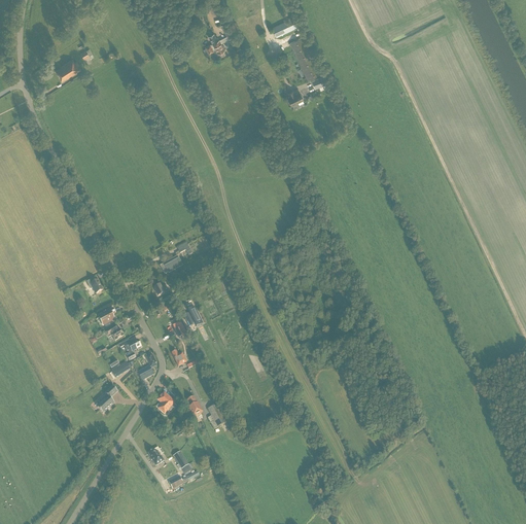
[(276,34),(299,23),(294,13),(272,25),(276,34)]
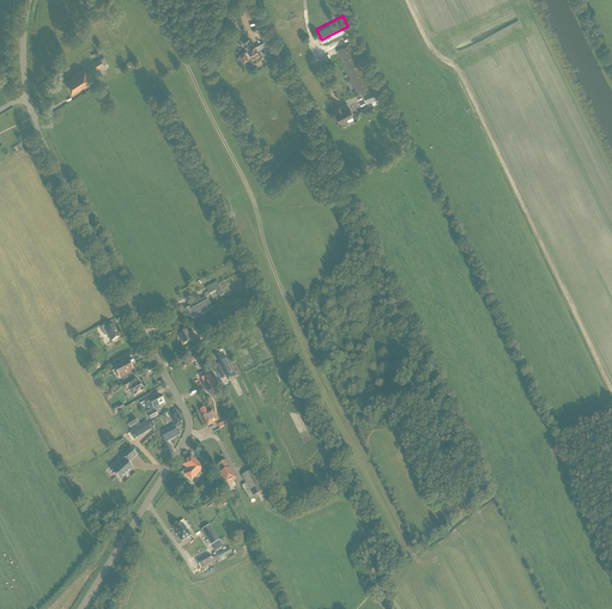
[(261,55),(256,47),(272,38),(264,22),(256,26),(262,38),(252,44),(248,36),(243,40),(247,48),(244,49),(244,48),(238,50),(242,59),(248,55),(247,55),(250,53),(254,59),(261,55)]
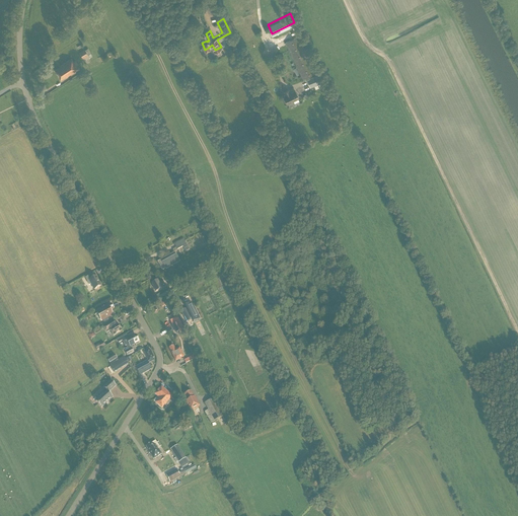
[(303,76),(315,69),(297,33),(285,40),(303,76)]
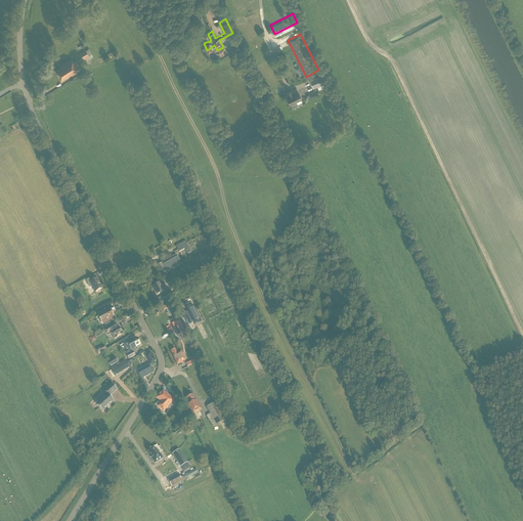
[(83,55),(88,52),(85,47),(80,50),(83,55)]
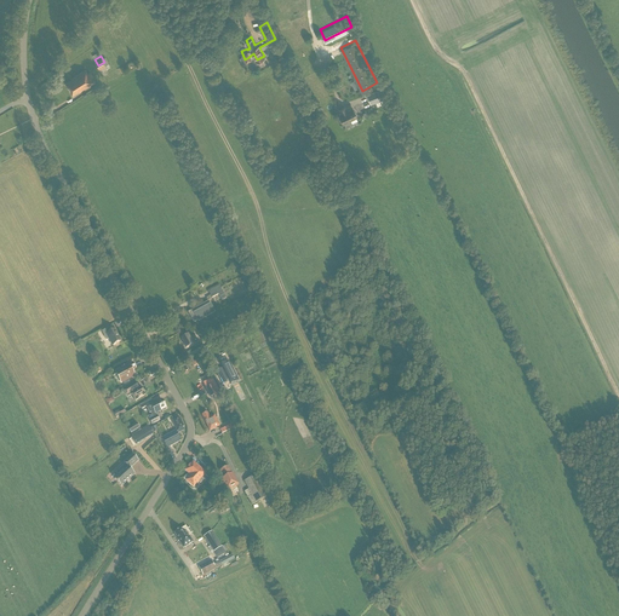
[(78,88),(93,79),(89,70),(87,70),(85,67),(69,75),(70,76),(64,80),(72,91),(76,87),(78,88)]
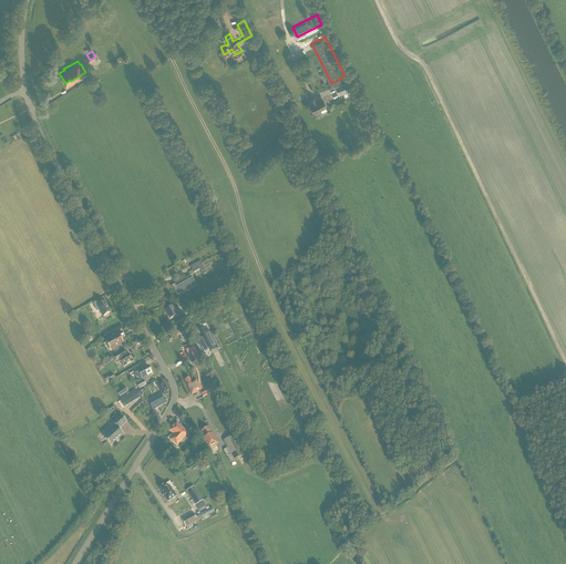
[(338,92),(350,86),(347,79),(335,84),(338,92)]
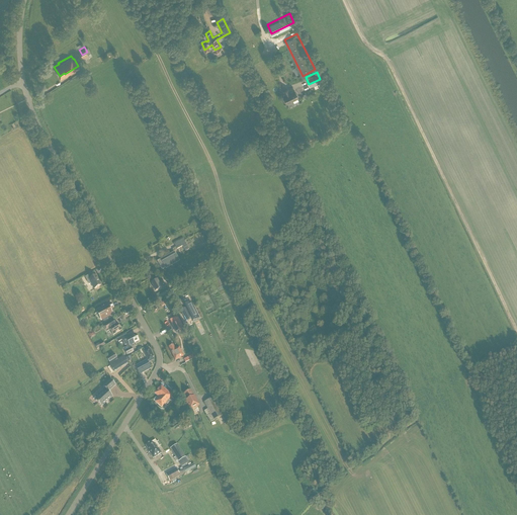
[(285,99),(285,101),(297,95),(293,87),(288,90),(287,86),(282,89),(284,92),(282,93),(283,96),(282,97),(282,98),(283,100),(284,100),(285,99)]
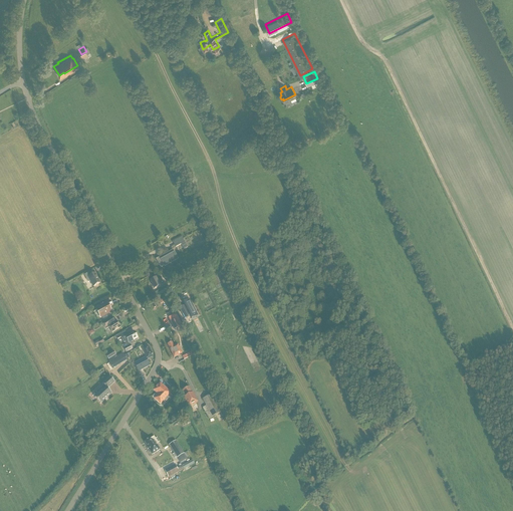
[(187,245),(181,234),(172,239),(175,244),(180,241),(183,247),(187,245)]
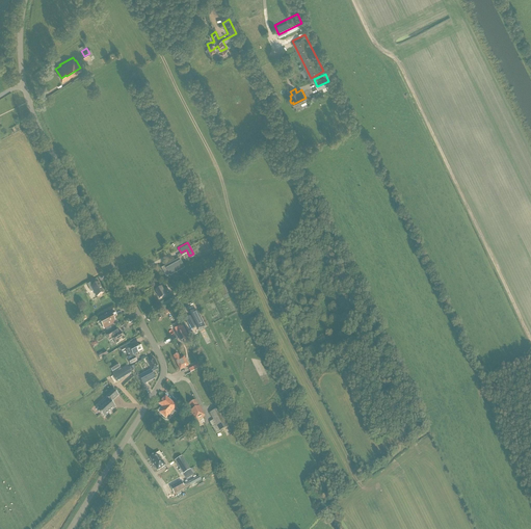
[(168,273),(183,265),(178,256),(160,265),(165,273),(168,272),(168,273)]
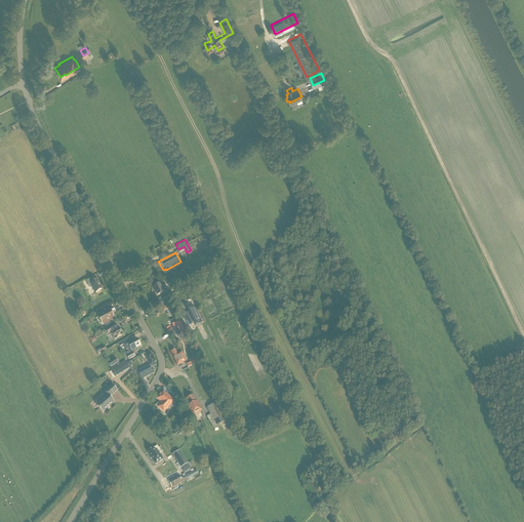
[(93,290),(102,286),(96,276),(94,277),(93,274),(85,278),(88,285),(89,285),(90,285),(93,290)]
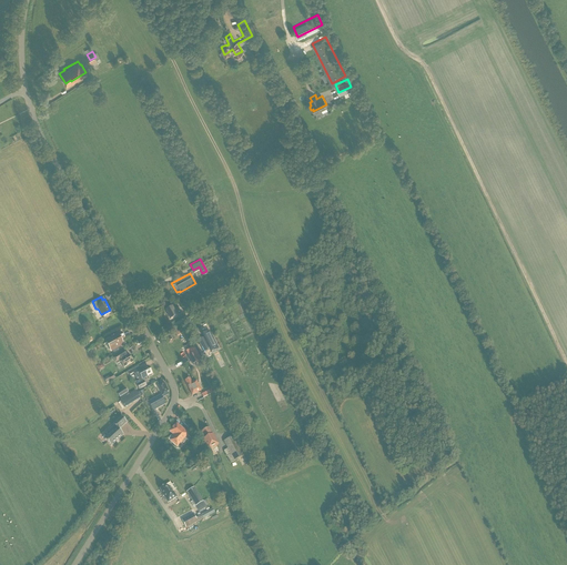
[(173,309),(178,306),(178,305),(176,305),(175,304),(172,306),(171,304),(164,308),(169,316),(175,313),(173,309)]
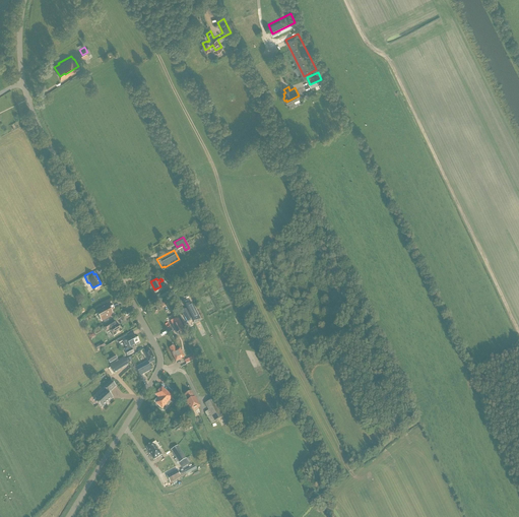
[(199,317),(190,300),(184,303),(186,307),(184,308),(184,306),(180,309),(186,320),(190,318),(189,317),(190,316),(192,320),(199,317)]
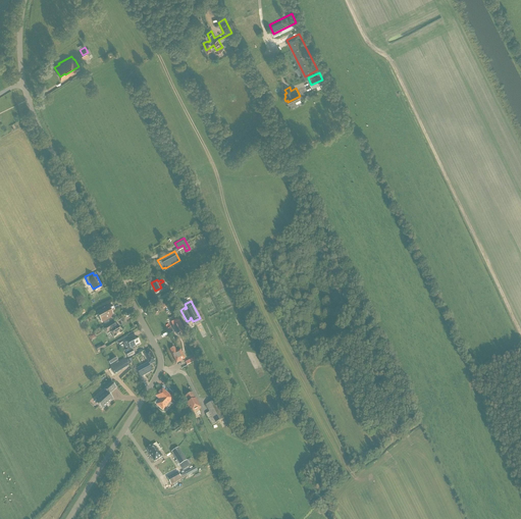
[(100,313),(103,318),(111,313),(109,308),(112,306),(110,303),(105,306),(104,305),(102,307),(96,311),(98,314),(100,313)]
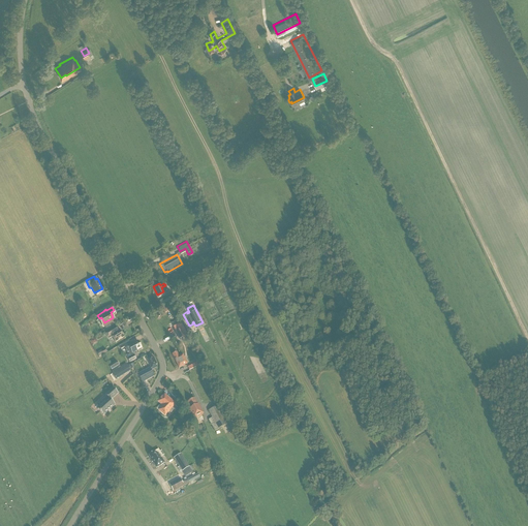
[(186,332),(180,319),(173,323),(175,329),(174,329),(178,336),(184,333),(186,338),(189,336),(186,332)]
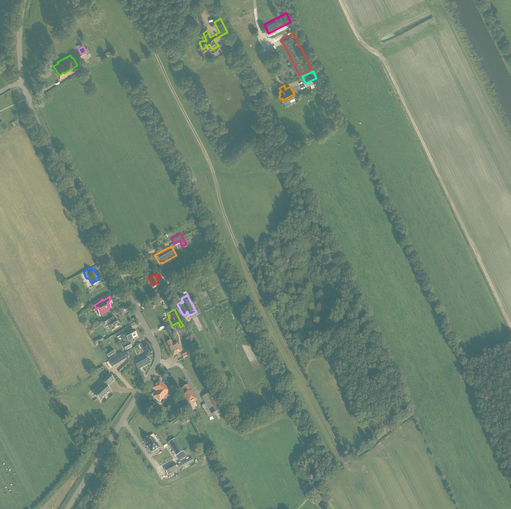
[(119,323),(115,317),(114,318),(111,313),(101,320),(104,326),(107,324),(110,328),(119,323)]
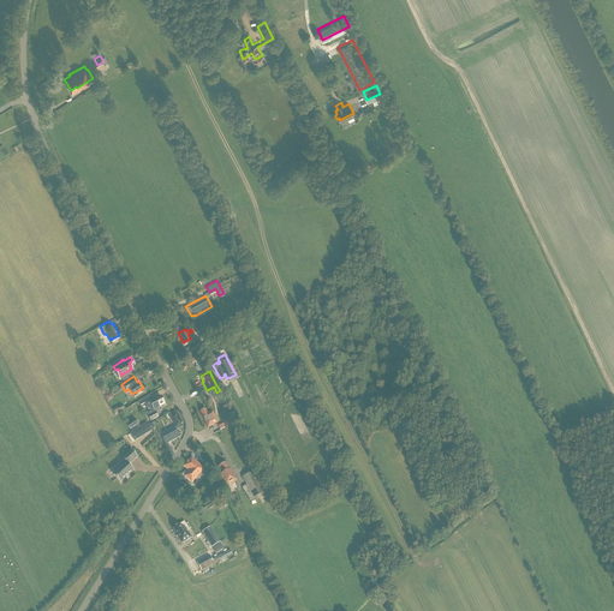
[(164,401),(159,394),(151,397),(149,393),(137,400),(139,403),(144,400),(144,401),(147,407),(148,406),(149,408),(145,411),(149,418),(158,414),(155,409),(153,407),(164,401)]
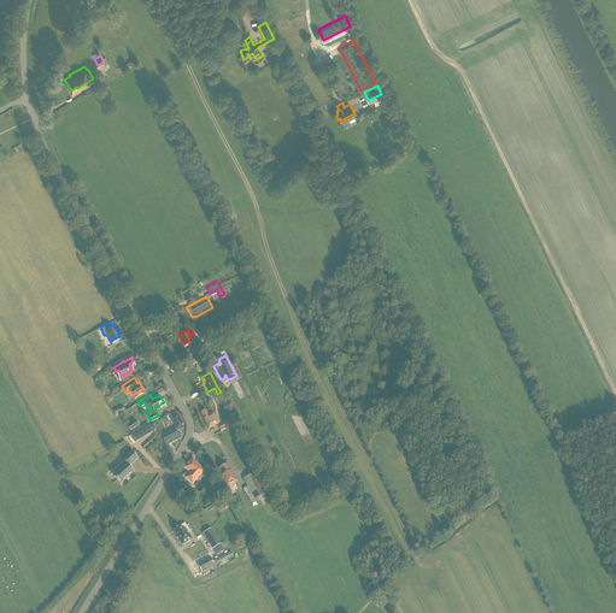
[(207,412),(205,407),(199,410),(207,426),(217,422),(212,410),(207,412)]
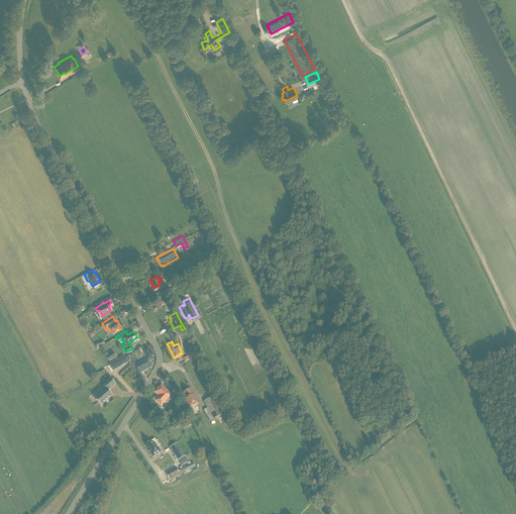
[(152,353),(148,345),(142,348),(147,356),(144,357),(144,356),(142,357),(142,358),(134,363),(139,373),(151,367),(147,358),(151,356),(150,354),(152,353)]
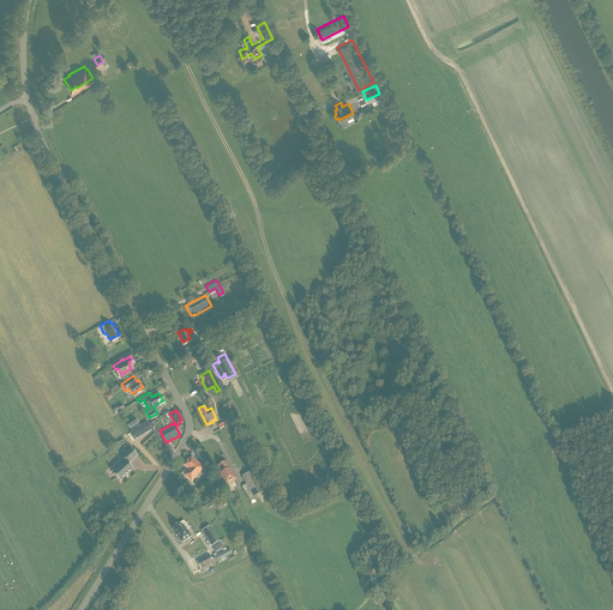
[(150,427),(145,418),(128,429),(134,438),(150,427)]
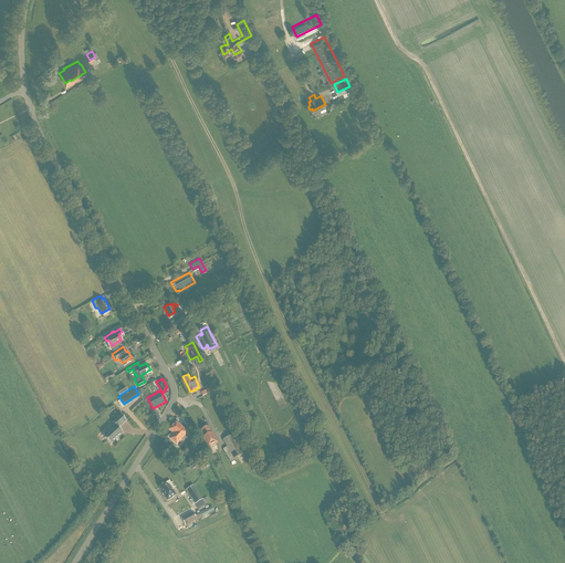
[(113,421),(111,423),(105,428),(106,430),(103,434),(110,441),(122,430),(117,426),(125,418),(124,417),(119,412),(111,419),(113,421)]
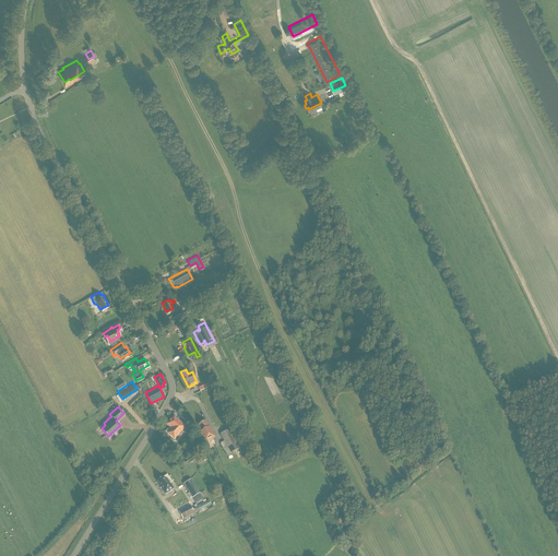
[(183,434),(187,429),(183,426),(185,425),(173,414),(165,423),(168,425),(164,429),(173,437),(177,433),(179,434),(181,432),(183,434)]
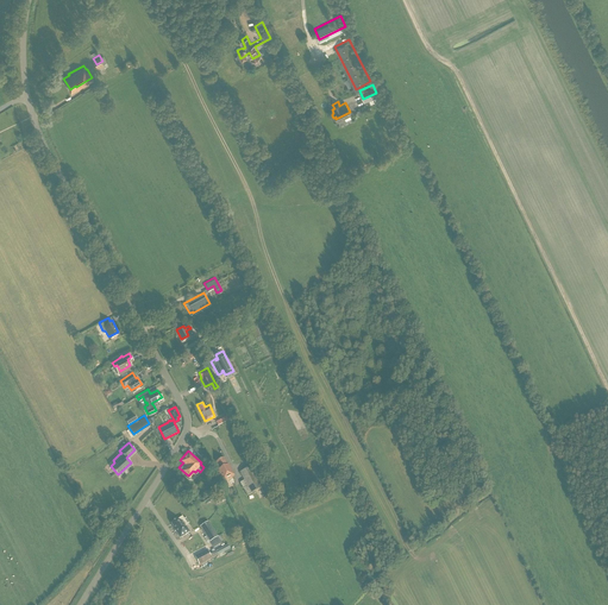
[(223,479),(233,473),(227,462),(226,464),(221,457),(215,460),(219,467),(217,468),(223,479)]
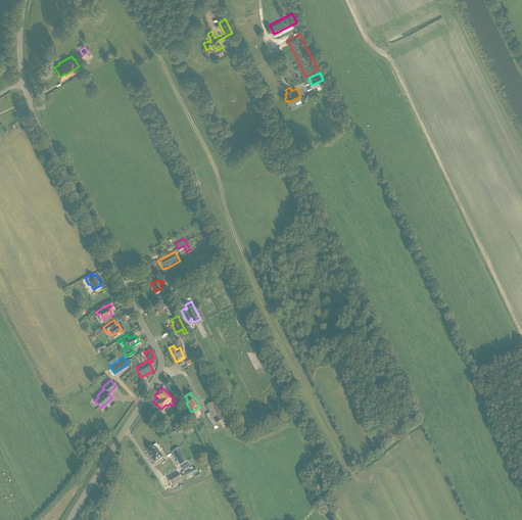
[(224,417),(214,398),(204,404),(208,411),(205,412),(211,423),(224,417)]
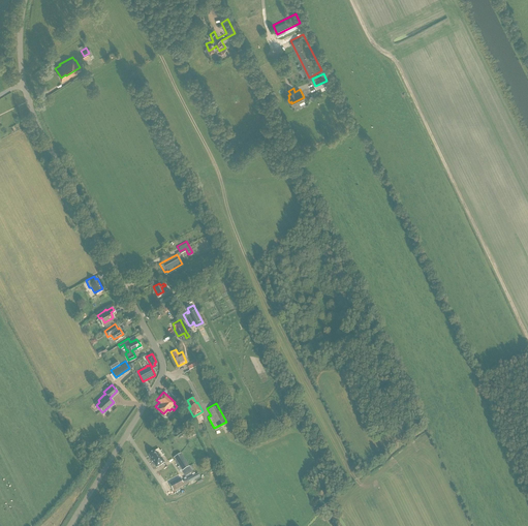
[(154,450),(153,449),(147,452),(149,456),(155,465),(163,460),(157,451),(155,449),(154,450)]
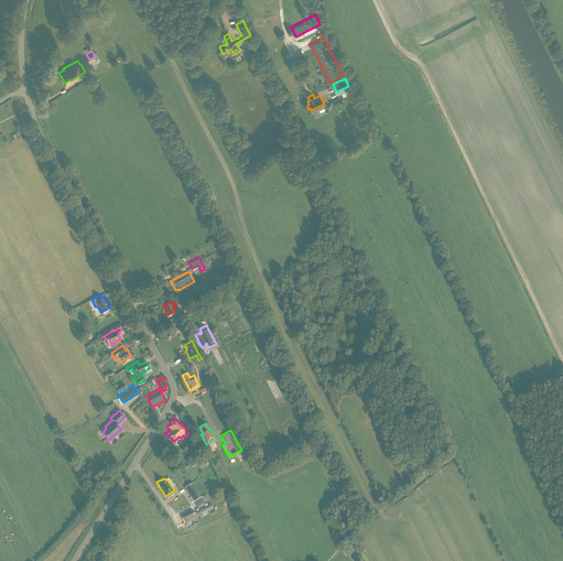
[(204,500),(192,481),(184,485),(193,499),(196,505),(204,500)]
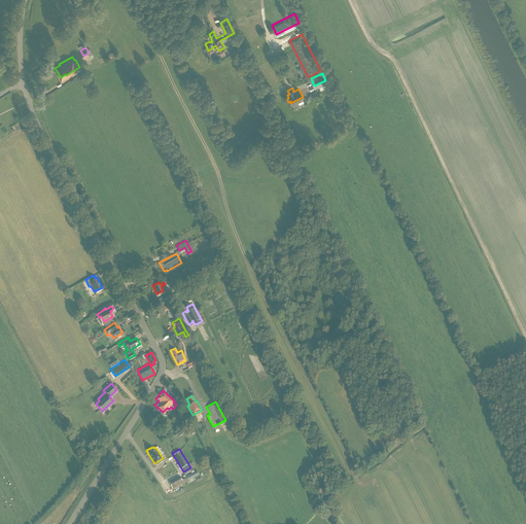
[(194,472),(182,479),(186,485),(198,478),(194,472)]
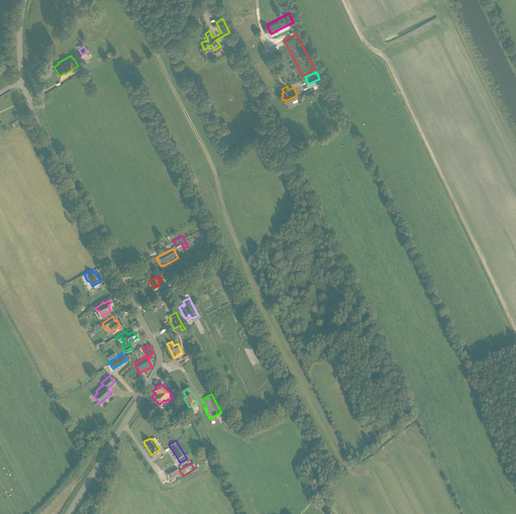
[(168,478),(179,473),(175,465),(164,471),(168,478)]
